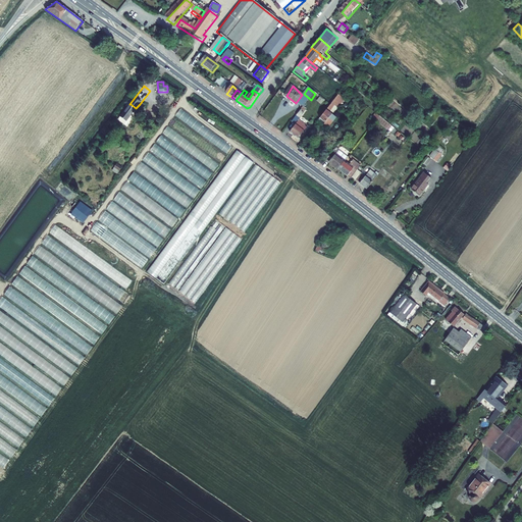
[(334,102),(330,106),(319,121),(320,122),(321,121),(329,126),(335,117),(330,113),(337,104),(334,102)]
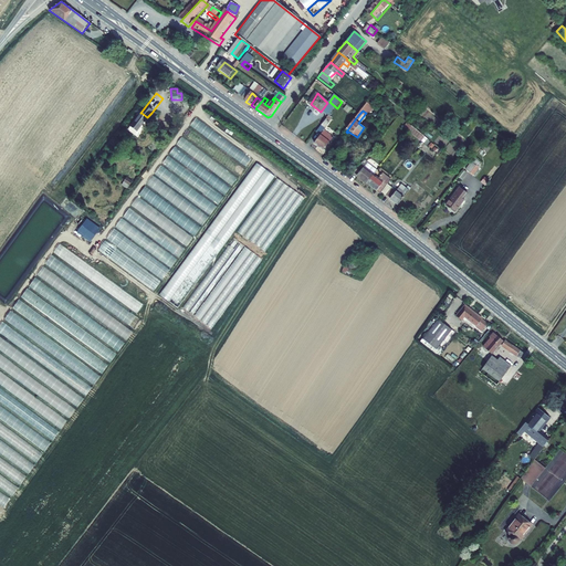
[(154,115),(152,113),(147,117),(142,113),(138,117),(146,124),(154,115)]
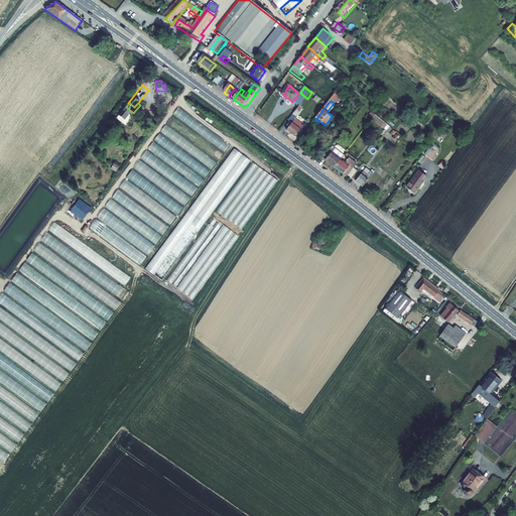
[(385,130),(389,126),(372,111),(368,115),(385,130)]
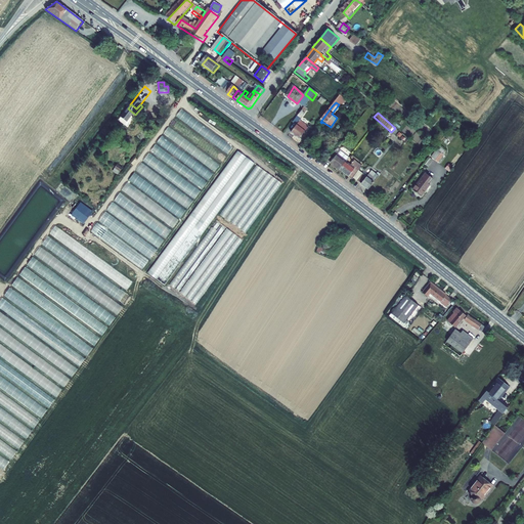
[(300,123),(301,122),(298,119),(294,124),(297,127),(292,134),(300,140),(308,130),(300,123)]
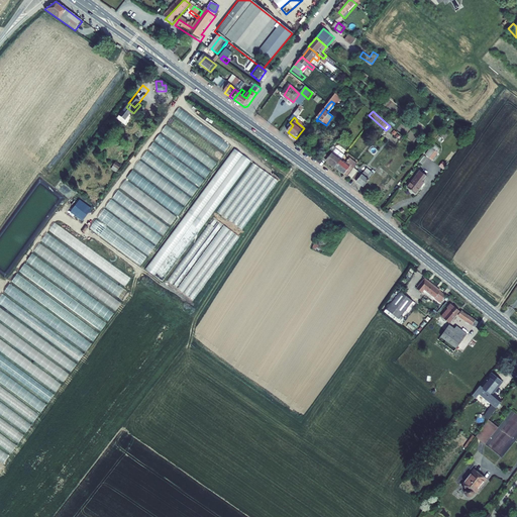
[(152,143),(149,149),(158,153),(159,152),(152,149),(153,147),(157,149),(159,146),(152,143)]
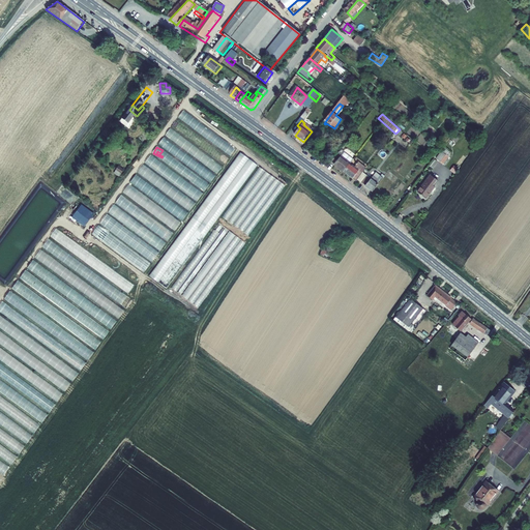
[(170,290),(255,163),(236,150),(152,278),(170,290)]
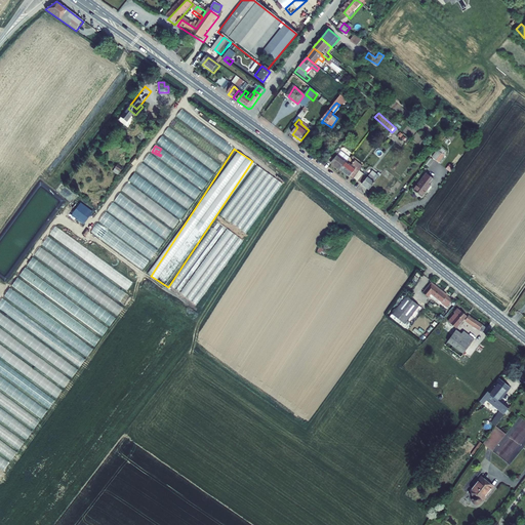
[(337,158),(340,155),(337,152),(329,163),(332,165),(331,166),(339,173),(347,165),(337,158)]
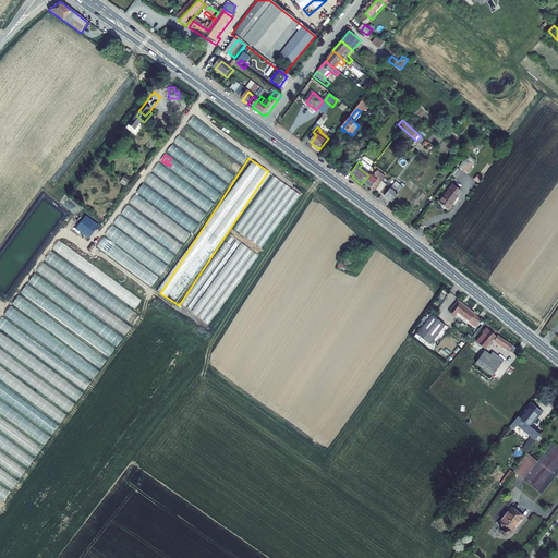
[(158,171),(159,178),(164,177),(162,170),(164,170),(162,165),(154,166),(156,172),(158,171)]
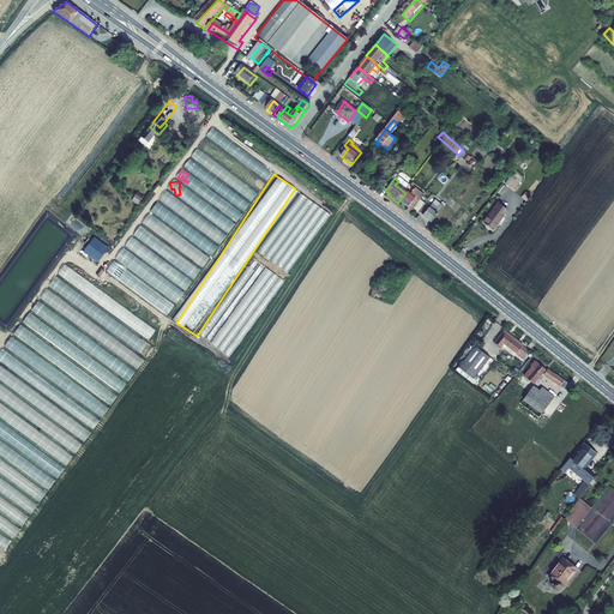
[(131,202),(138,205),(144,196),(137,192),(131,202)]
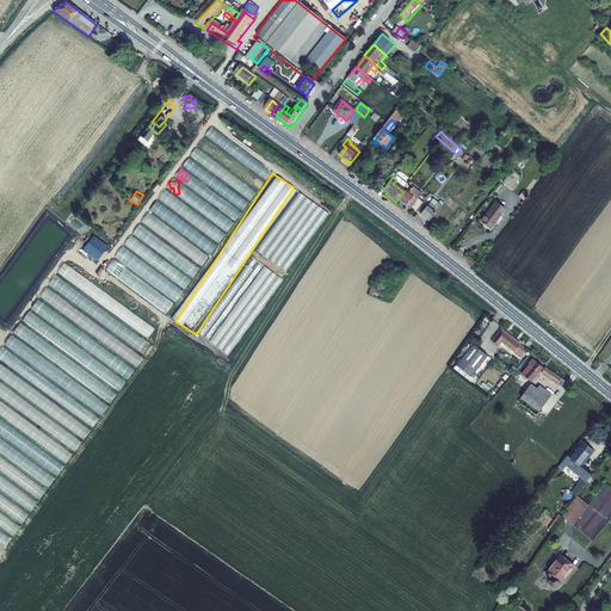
[(257,252),(288,272),(327,211),(297,191),(257,252)]
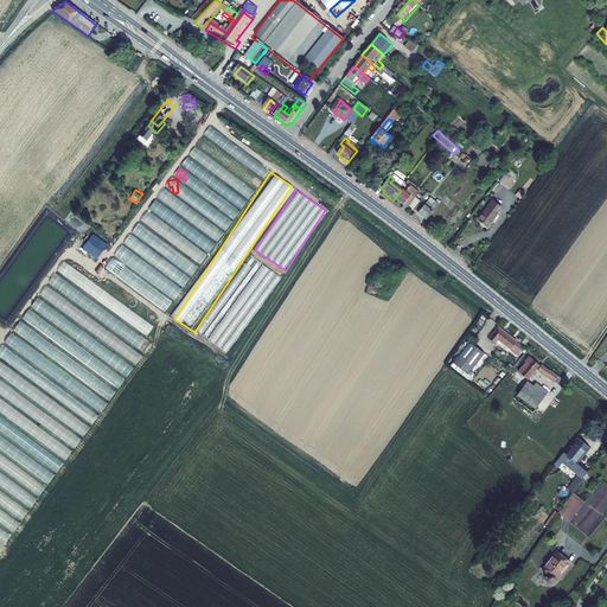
[(409,195),(408,197),(401,191),(393,200),(407,211),(416,200),(420,196),(414,191),(413,193),(413,195),(411,197),(409,195)]
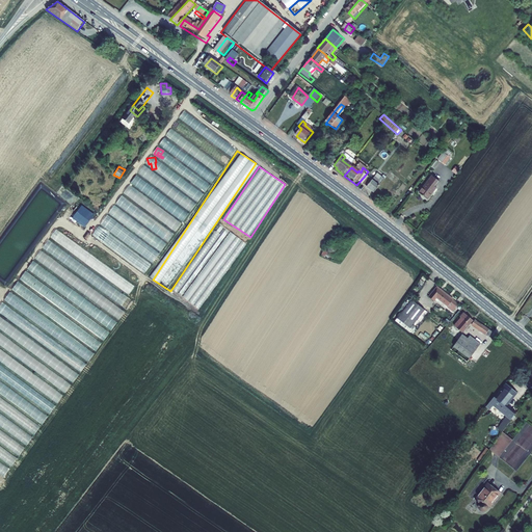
[(367,180),(362,187),(373,195),(380,187),(383,183),(377,177),(372,184),(367,180)]
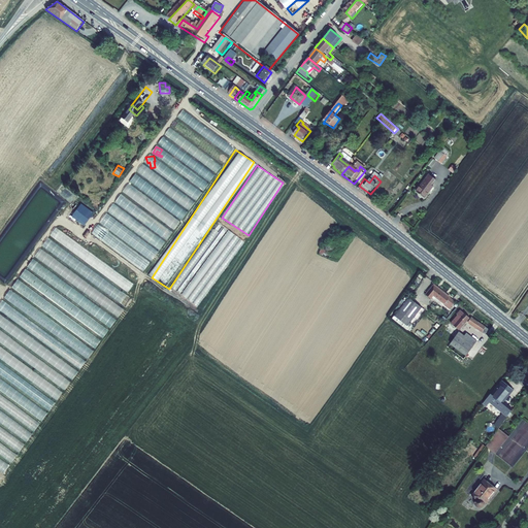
[(364,178),(361,176),(355,183),(359,186),(364,178)]
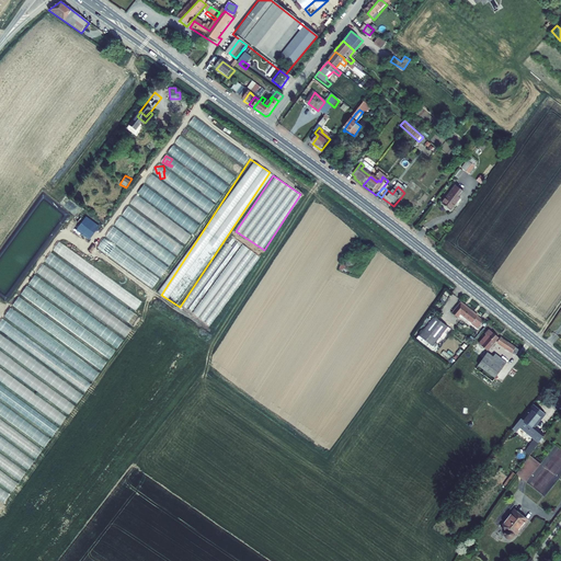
[(443,207),(450,213),(459,201),(458,201),(462,194),(456,189),(443,207)]
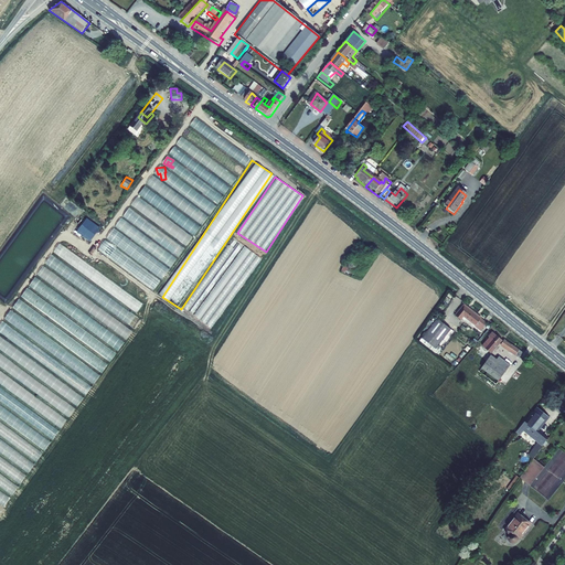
[(87,219),(77,232),(91,242),(100,228),(87,219)]
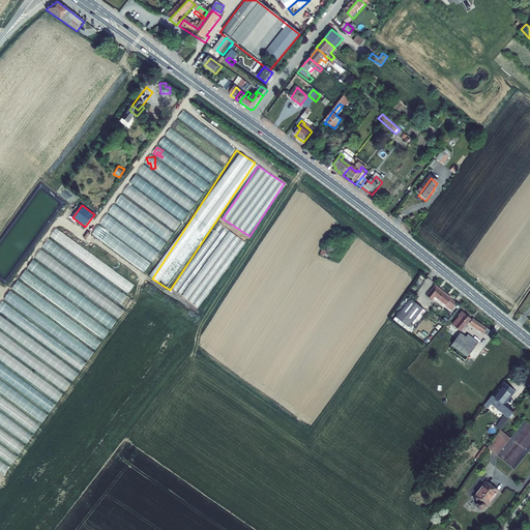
[(210,292),(244,242),(217,224),(188,266),(193,269),(179,288),(175,286),(172,290),(198,307),(204,299),(194,292),(200,283),(203,286),(203,287),(210,292)]
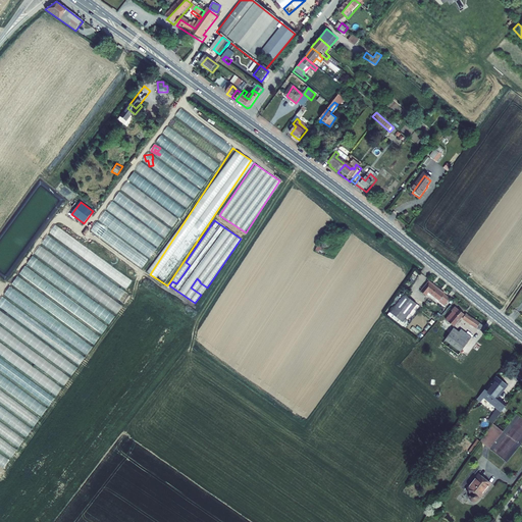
[(320,241),(315,251),(321,254),(326,244),(320,241)]
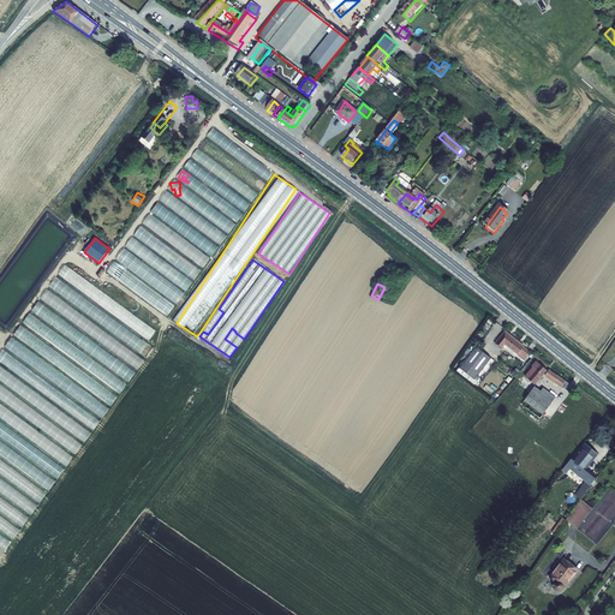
[(169,290),(166,294),(177,303),(184,294),(171,285),(168,288),(169,290)]
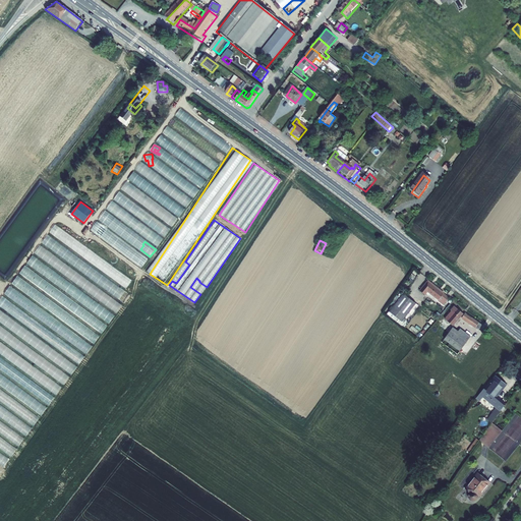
[(125,255),(142,267),(148,259),(139,253),(137,256),(133,254),(132,256),(127,252),(125,255)]
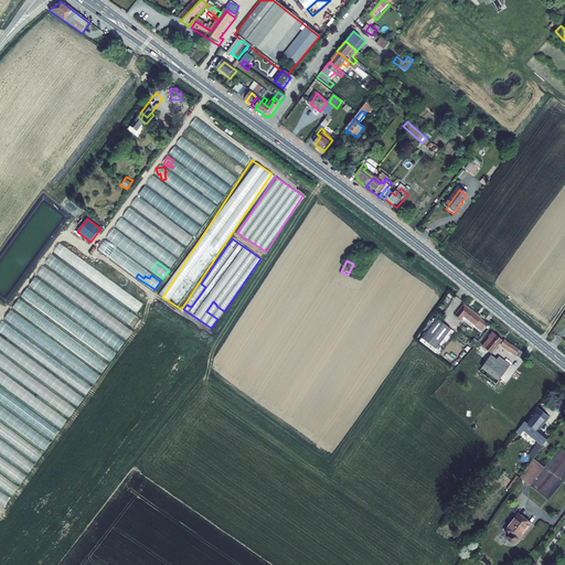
[(486,324),(464,306),(456,316),(460,320),(462,318),(480,331),(486,324)]
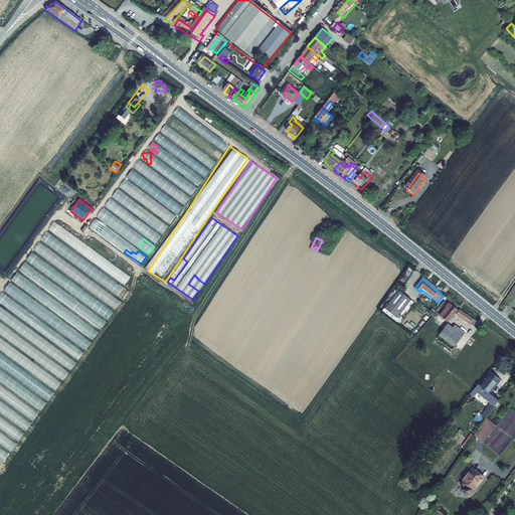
[(411,301),(398,291),(384,309),(397,319),(411,301)]
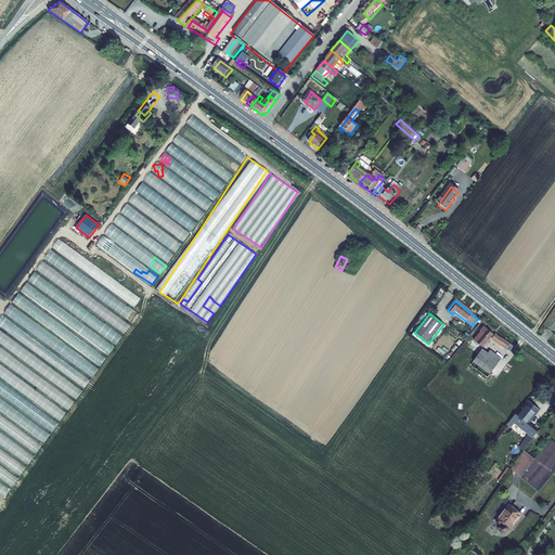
[(482,347),(492,334),(483,326),(480,331),(473,339),(476,343),(482,347)]
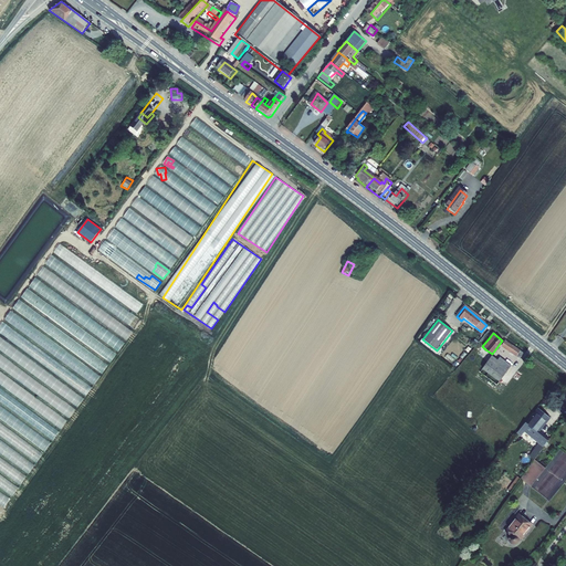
[(511,354),(504,365),(511,370),(522,354),(505,342),(502,346),(511,354)]
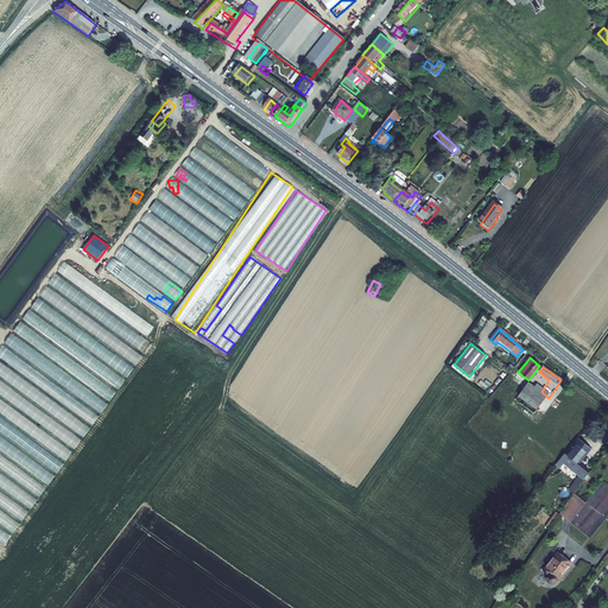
[(529,384),(519,397),(537,411),(548,397),(542,392),(529,384)]
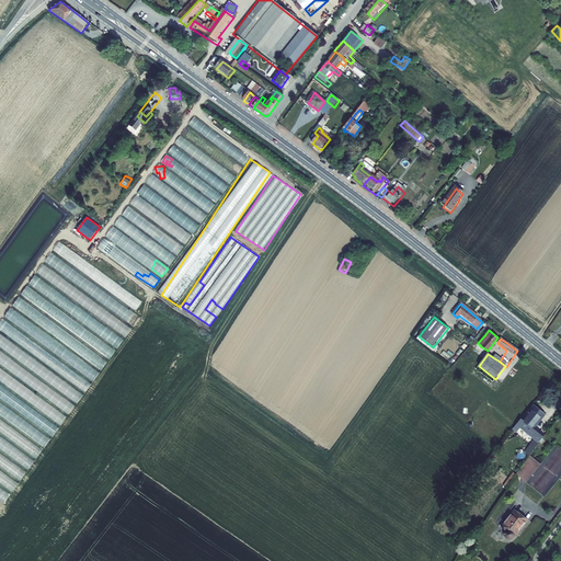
[(527,413),(525,412),(521,419),(525,423),(531,428),(542,436),(548,428),(539,421),(547,411),(537,402),(527,413)]
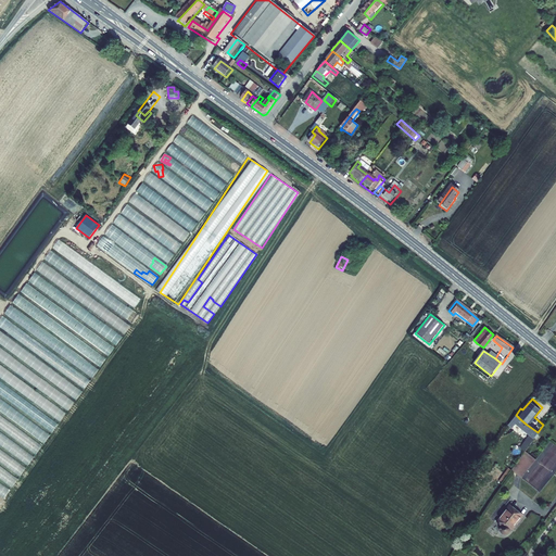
[(520,419),(516,415),(510,420),(516,425),(520,419)]
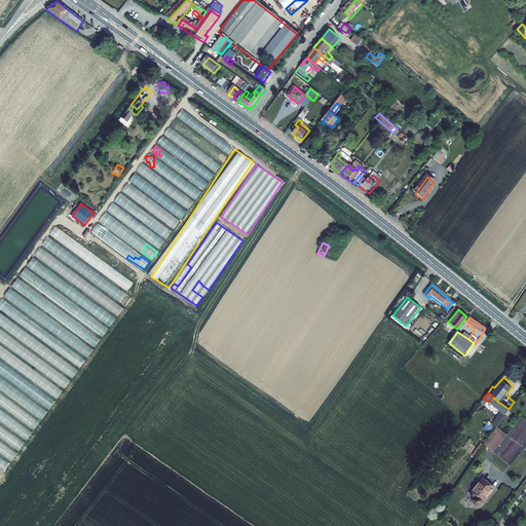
[(512,429),(500,421),(499,423),(487,440),(498,447),(512,429)]
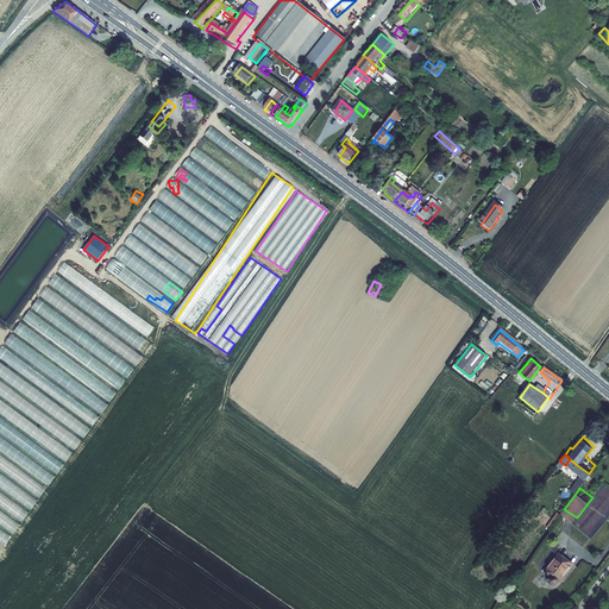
[(566,578),(581,560),(565,548),(551,567),(556,571),(556,575),(557,577),(558,578),(563,578),(564,577),(566,578)]
